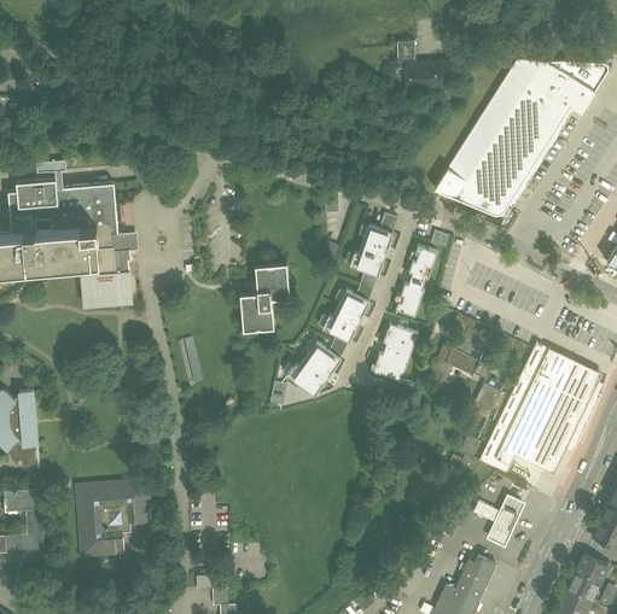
[(414,44),(397,44),(399,71),(409,71),(409,65),(414,65),(414,44)]
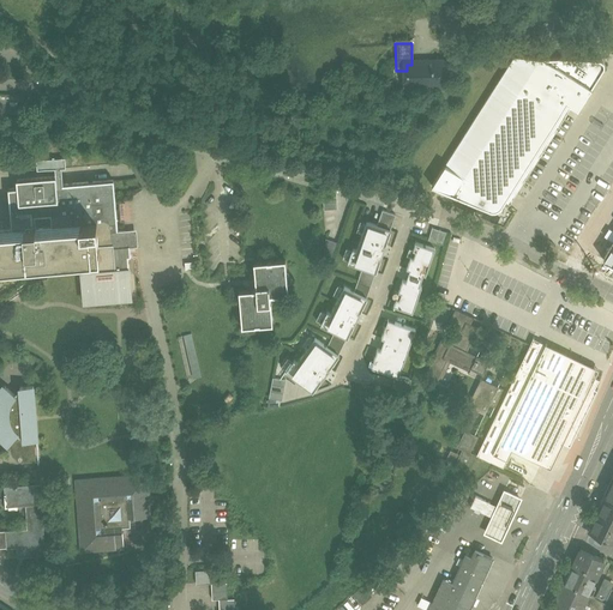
[(514,59),(431,186),(460,199),(485,210),(494,211),(500,207),(506,201),(518,182),(522,185),(570,109),(578,114),(599,82),(604,73),(604,65),(600,61),(595,61),(514,59)]
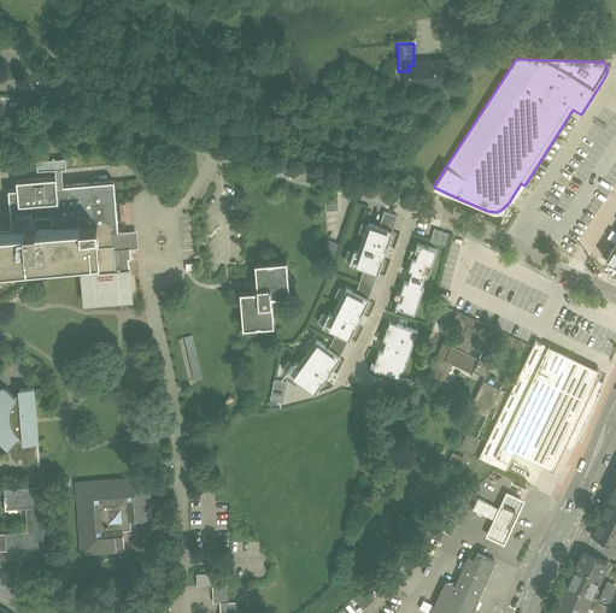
[(414,65),(409,65),(409,71),(409,88),(406,88),(406,90),(447,89),(447,64),(414,65)]
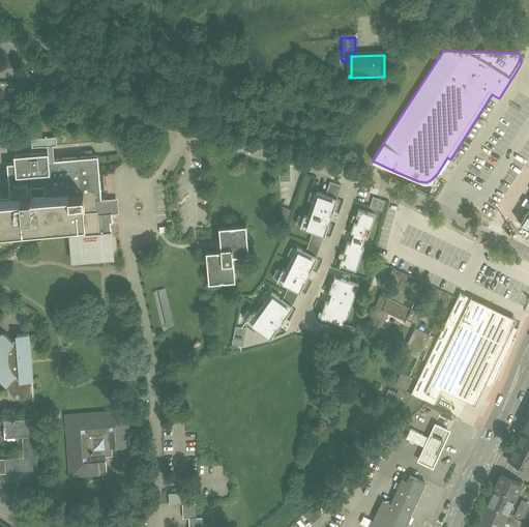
[(47,147),(48,155),(49,163),(55,162),(53,147),(56,146),(55,138),(32,141),(32,149),(47,147)]
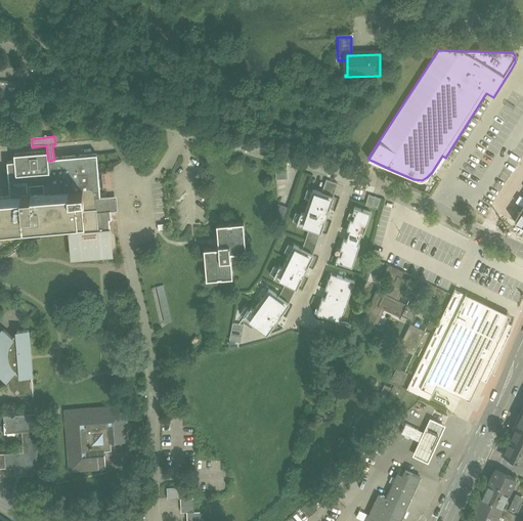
[(54,160),(48,161),(47,154),(14,156),(14,163),(7,164),(10,199),(0,199),(0,229),(71,224),(72,240),(70,240),(71,255),(112,252),(109,221),(111,221),(111,214),(109,214),(109,204),(106,204),(106,198),(100,198),(96,157),(54,160)]
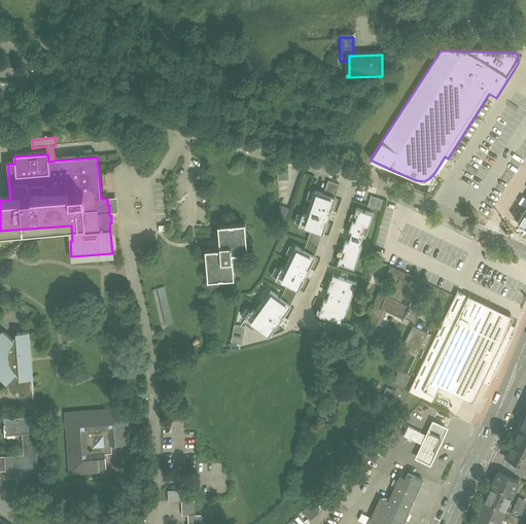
[(278,171),(278,182),(288,182),(288,171),(278,171)]
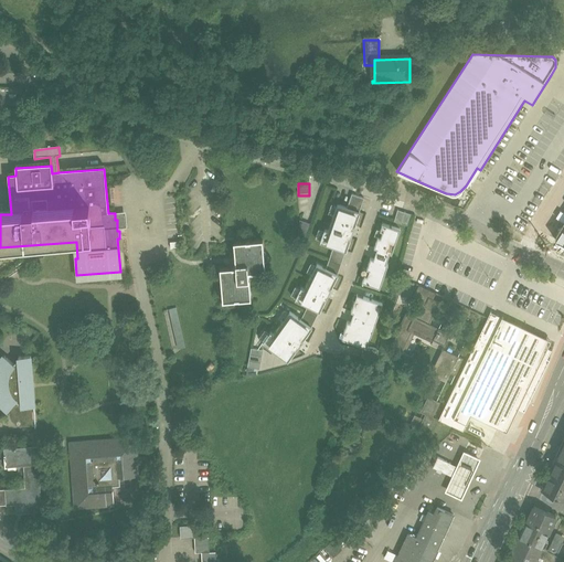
[(363,201),(351,198),(347,211),(359,215),(363,201)]
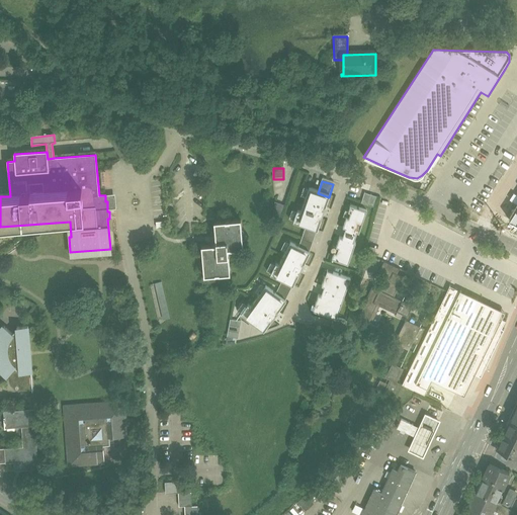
[(318,193),(309,190),(300,215),(296,213),(293,225),(305,229),(316,233),(317,233),(329,197),(318,193)]
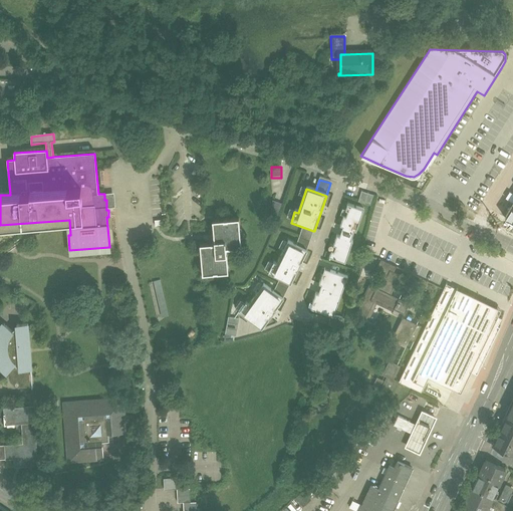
[(361,194),(357,205),(369,209),(373,199),(361,194)]
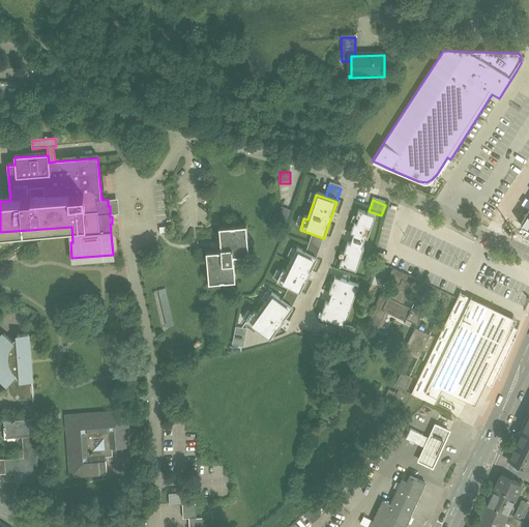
[(528,200),(527,200),(520,211),(525,214),(518,227),(528,234),(528,200)]
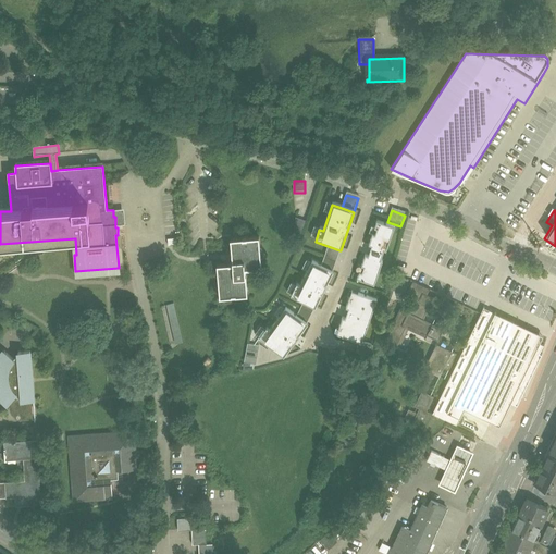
[(377,232),(374,237),(372,236),(368,247),(371,248),(368,259),(365,258),(360,269),(363,269),(361,275),(359,274),(356,281),(373,287),(382,263),(380,262),(383,253),(385,254),(394,230),(377,223),(374,231),(377,232)]
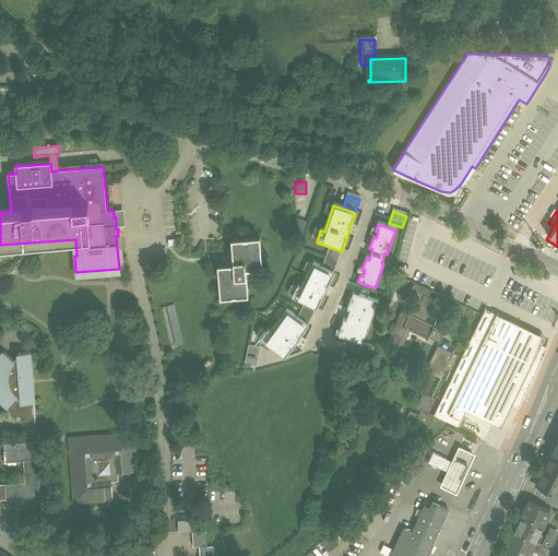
[(259,240),(230,243),(233,268),(217,269),(221,299),(248,297),(246,273),(262,272),(259,240)]
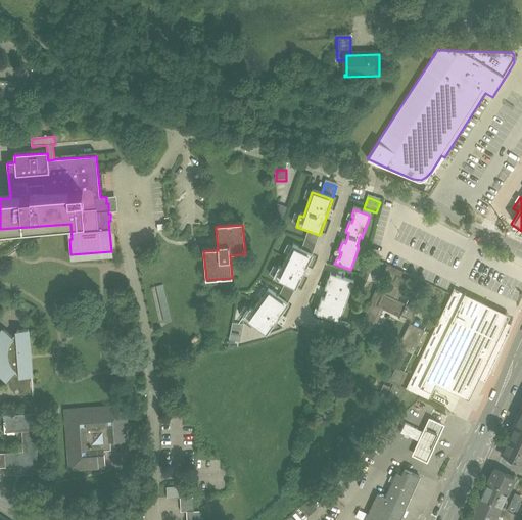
[(319,235),(307,231),(301,248),(312,253),(319,235)]
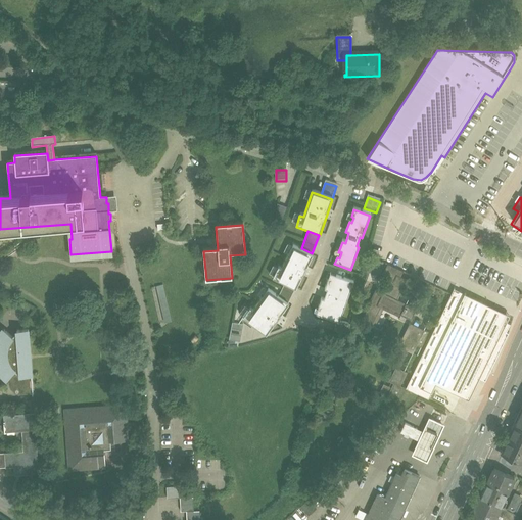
[(295,290),(312,253),(301,248),(288,243),(283,254),(288,256),(282,268),(277,266),(271,280),(283,285),(295,290)]
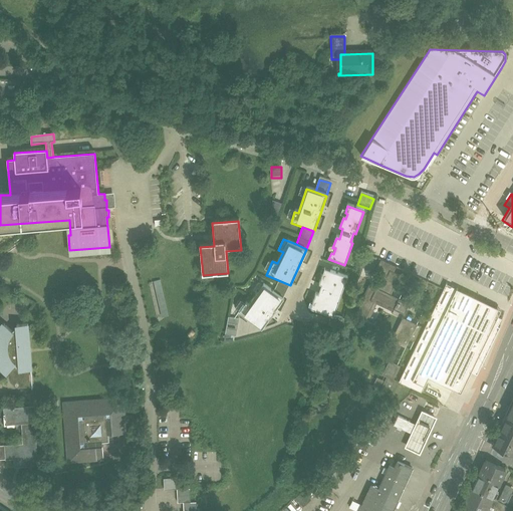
[(393,268),(380,262),(374,275),(386,281),(393,268)]
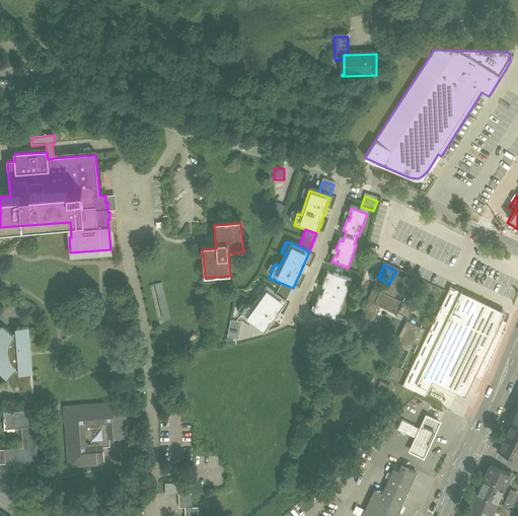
[(352,278),(326,270),(320,287),(323,288),(320,297),(318,296),(310,317),(333,324),(336,325),(337,322),(352,278)]
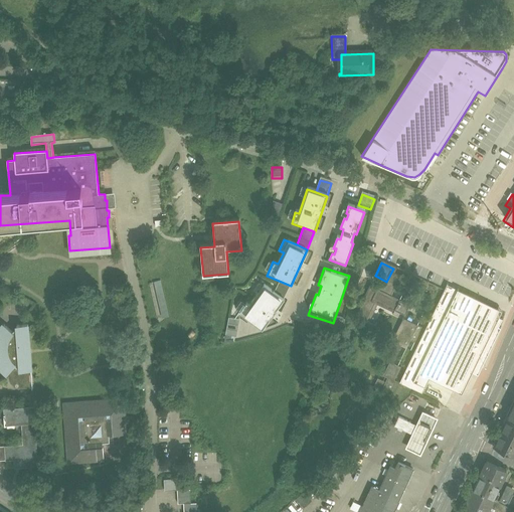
[(408,306),(391,298),(400,279),(394,275),(396,270),(393,269),(386,282),(381,293),(370,288),(355,319),(366,324),(376,304),(403,317),(408,306)]
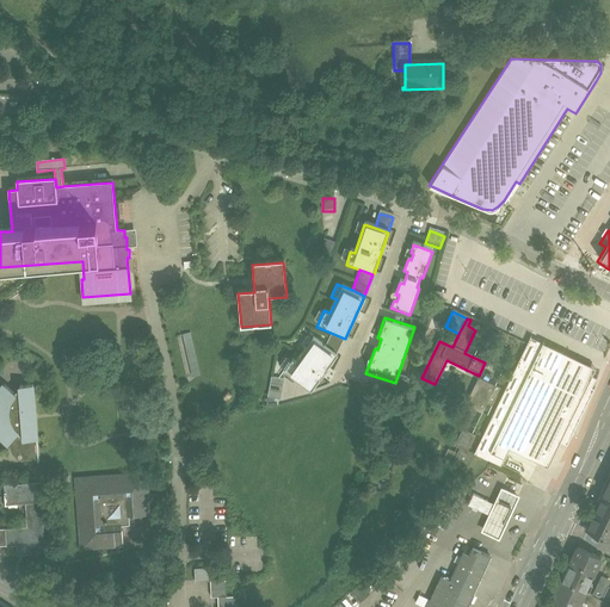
[(334,354),(345,339),(331,333),(324,347),(334,354)]
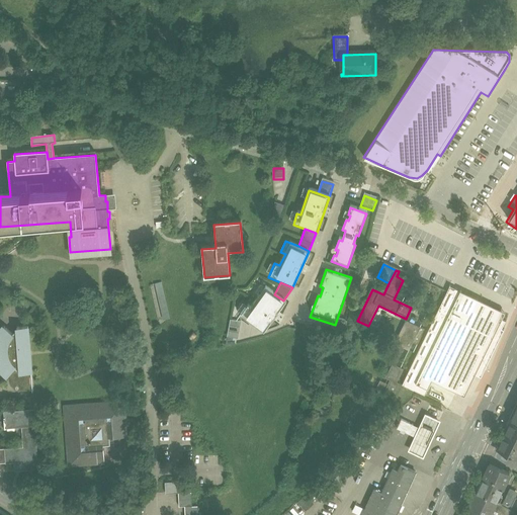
[(161,284),(156,285),(164,322),(168,321),(161,284)]
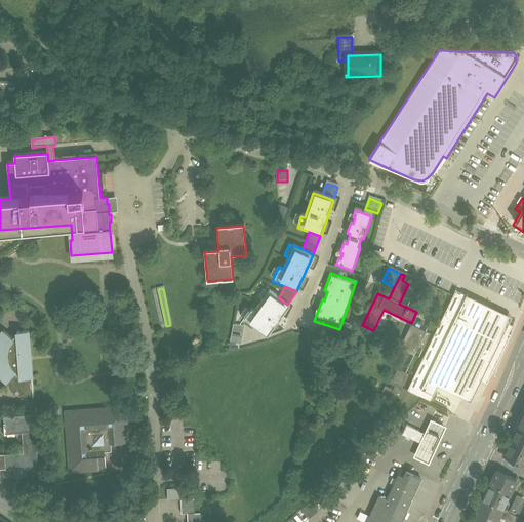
[(278,298),(267,290),(247,320),(267,333),(287,305),(278,298)]
